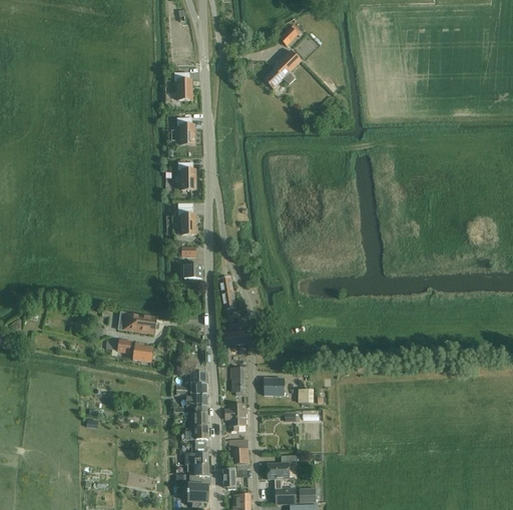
[(291,26),(280,37),(287,45),(298,33),(291,26)]
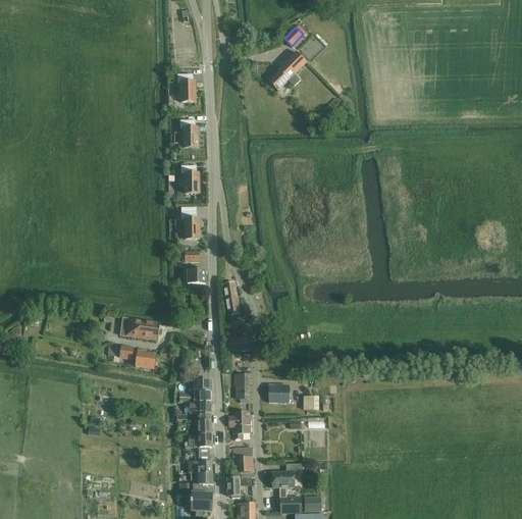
[(269,81),(277,89),(306,60),(296,50),(277,68),(279,70),(269,81)]
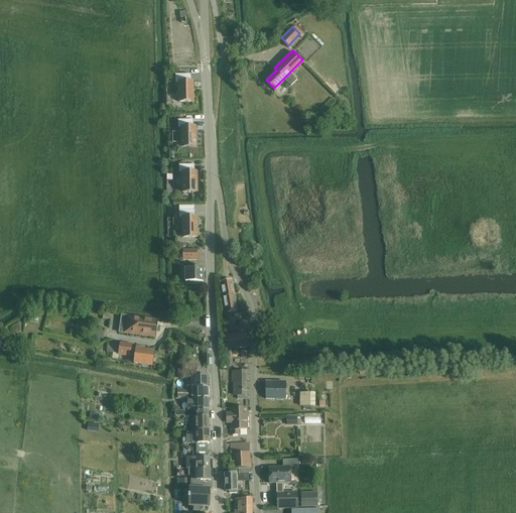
[(189,73),(174,73),(174,80),(177,80),(177,99),(192,99),(191,79),(189,79),(189,73)]
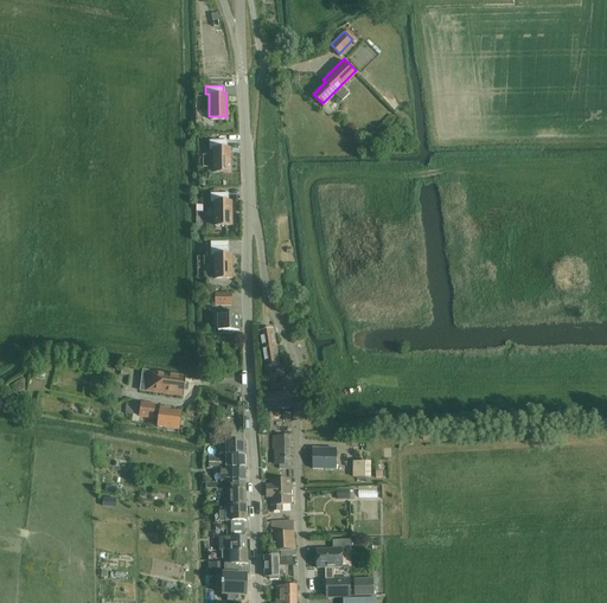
[(397,92),(388,102),(394,107),(403,98),(397,92)]
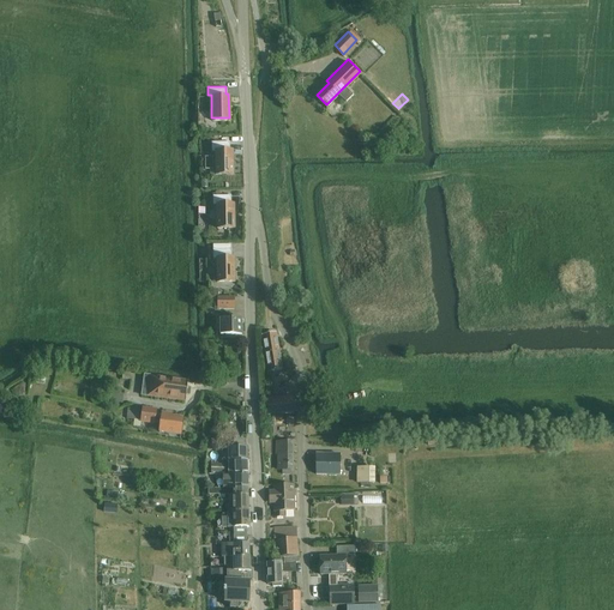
[(228,139),(211,140),(211,149),(214,149),(215,171),(232,171),(232,148),(228,148),(228,139)]
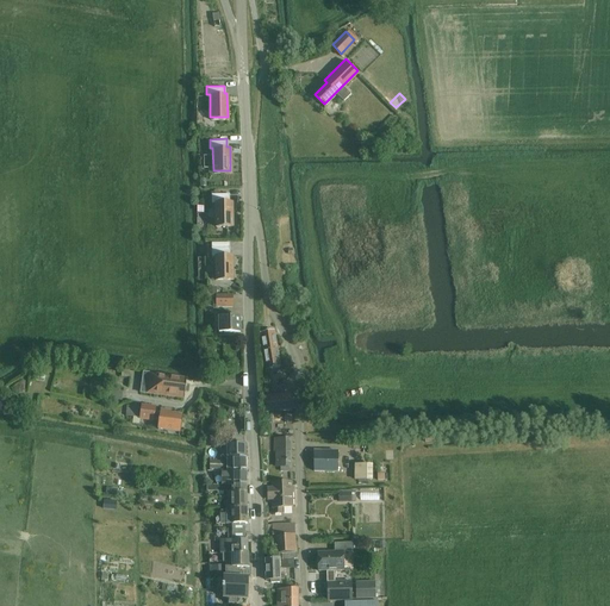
[(228,192),(211,192),(211,201),(213,200),(215,224),(231,224),(231,200),(229,200),(228,192)]
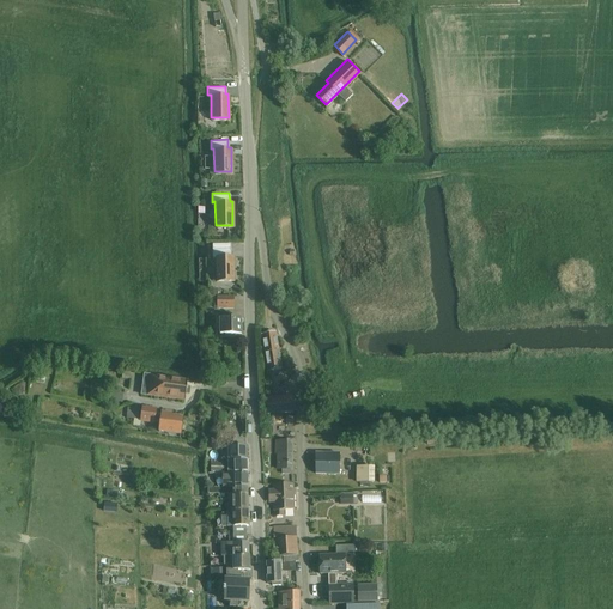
[(211,233),(212,247),(212,256),(214,255),(216,279),(234,278),(232,255),(230,255),(229,233),(211,233)]
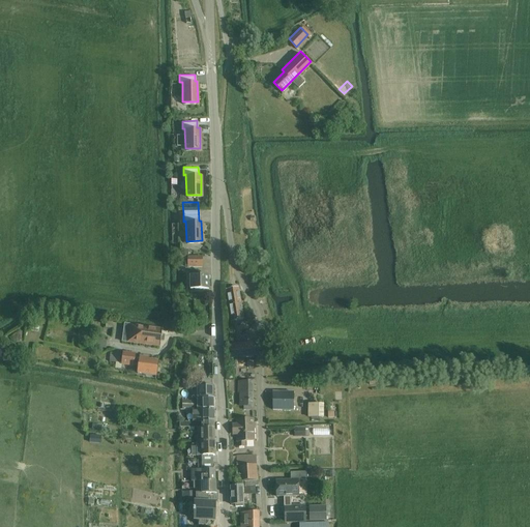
[(202,254),(187,254),(188,264),(202,264),(202,254)]
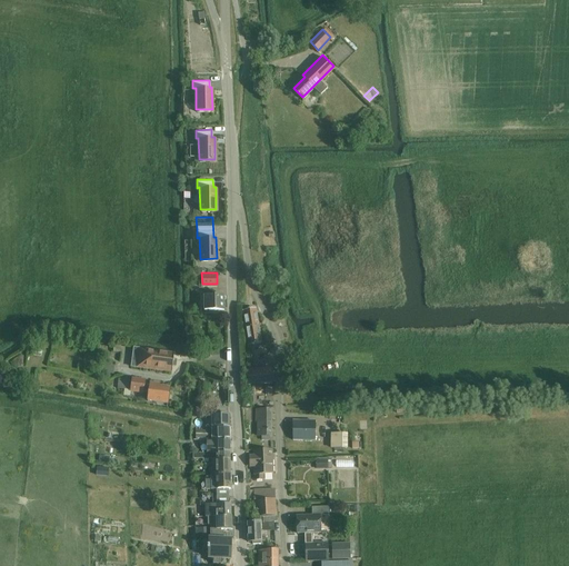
[(205,307),(225,307),(223,294),(201,294),(201,296),(203,296),(205,307)]
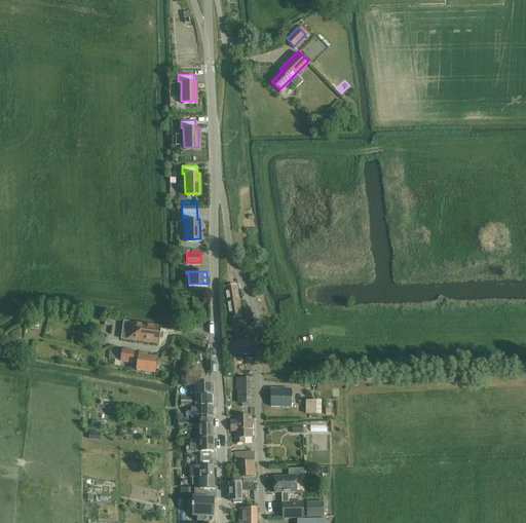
[(229,316),(241,314),(238,292),(236,283),(224,285),(225,294),(223,295),(224,299),(226,299),(229,316)]
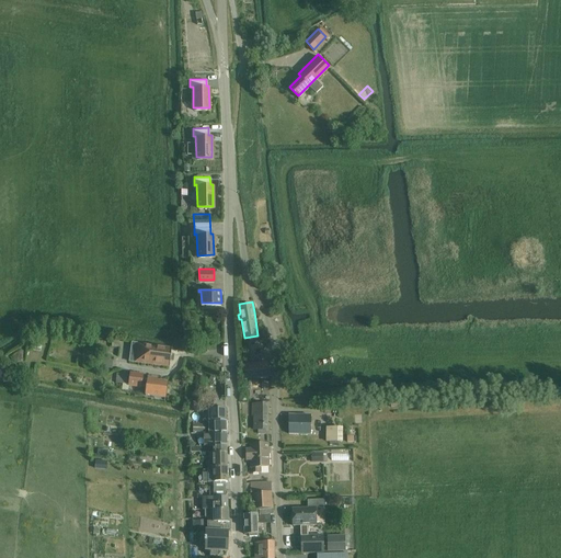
[(173,359),(174,352),(171,352),(172,345),(133,341),(129,359),(170,364),(170,359),(173,359)]
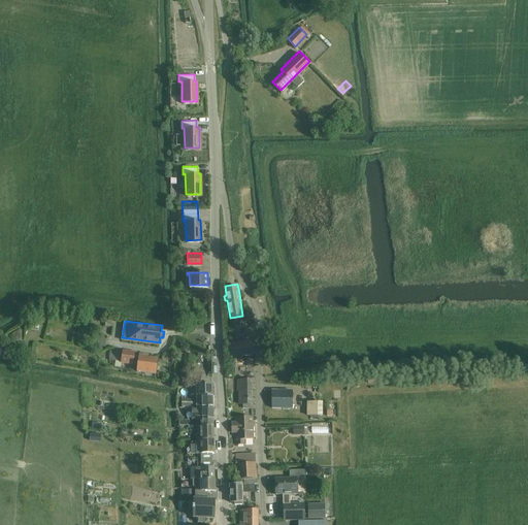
[(106,345),(106,336),(95,335),(94,341),(98,342),(98,343),(106,345)]
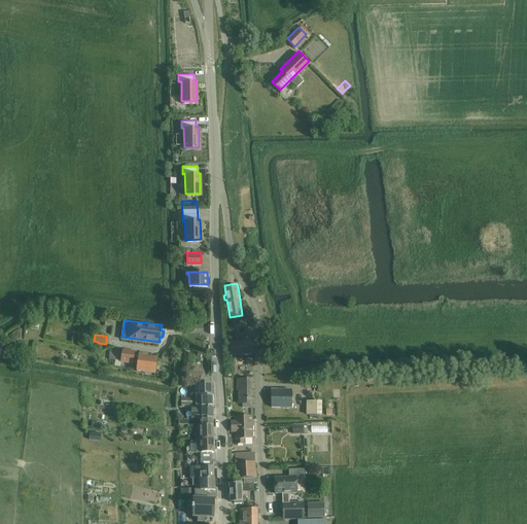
[(252,352),(251,339),(231,340),(231,353),(252,352)]
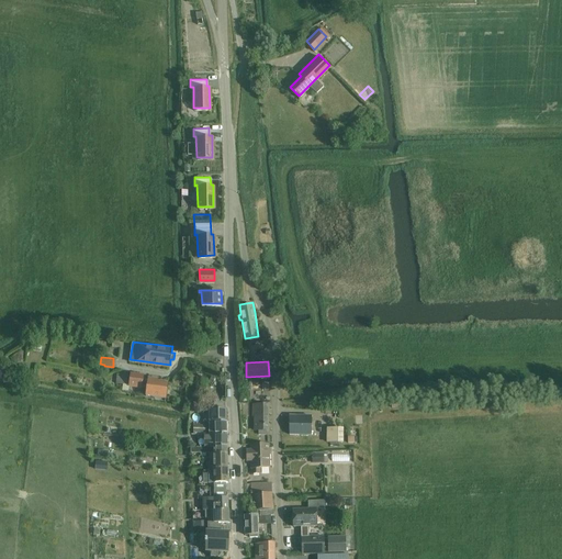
[(131,373),(124,372),(116,371),(115,381),(130,382),(130,384),(142,386),(142,384),(147,386),(146,393),(166,395),(168,380),(157,379),(158,377),(148,376),(148,378),(143,377),(143,372),(131,371),(131,373)]
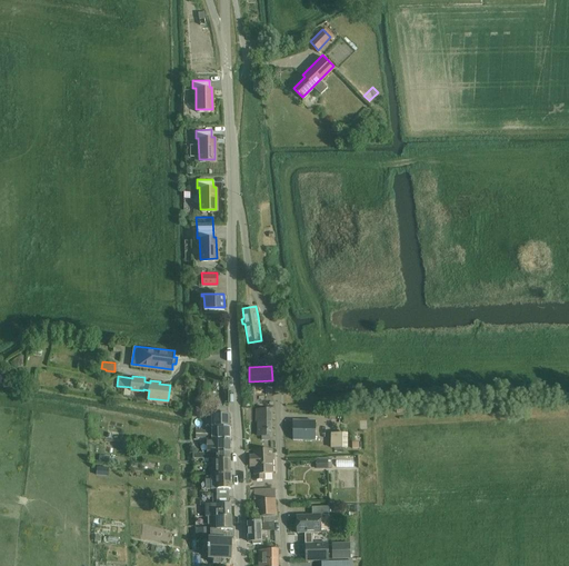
[(229,411),(211,413),(212,437),(230,437),(229,411)]
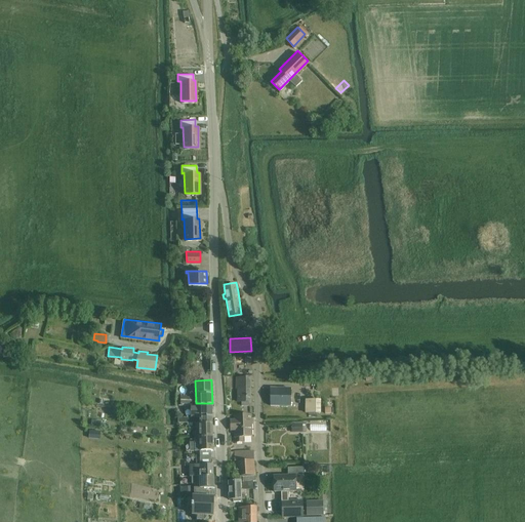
[(250,400),(250,384),(236,384),(236,386),(238,386),(238,400),(250,400)]
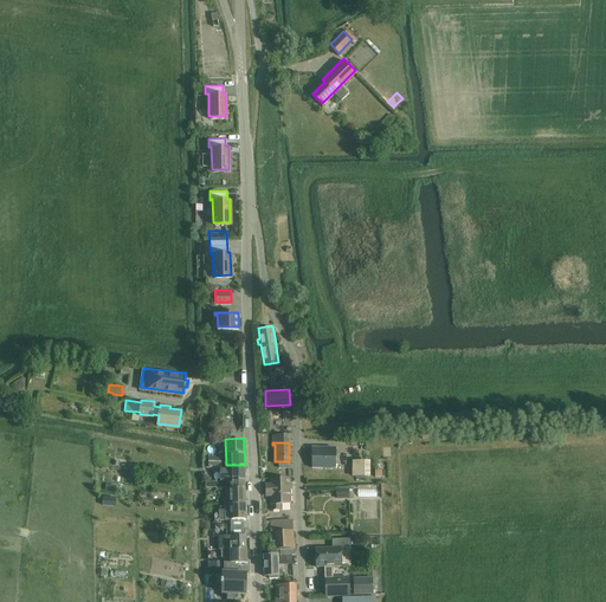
[(336,464),(336,447),(311,446),(311,464),(336,464)]
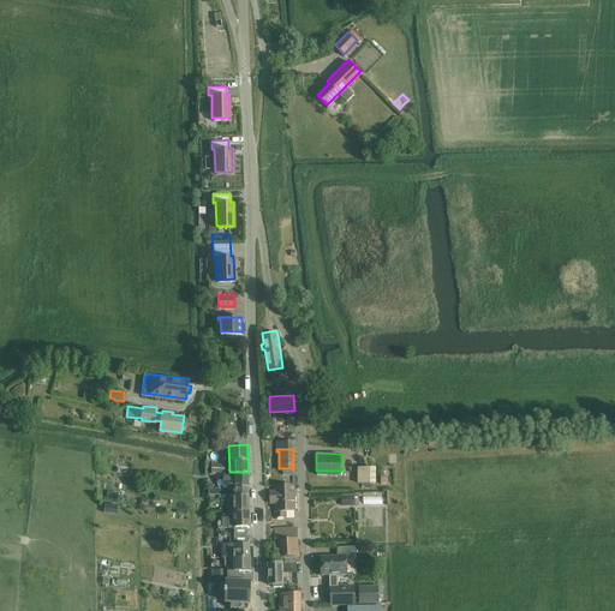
[(226,462),(212,462),(212,472),(227,472),(226,462)]
